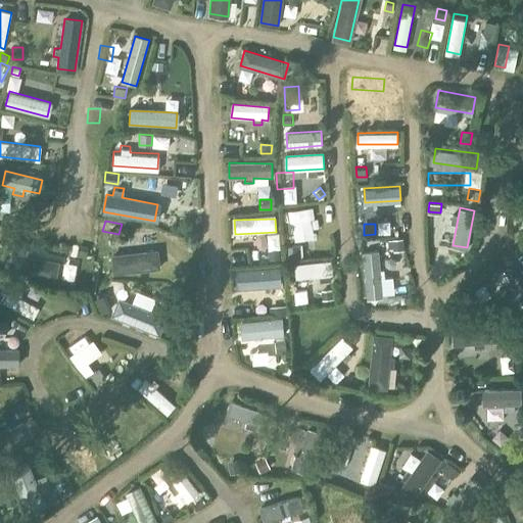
[(403,237),(394,238),(395,249),(405,248),(403,237)]
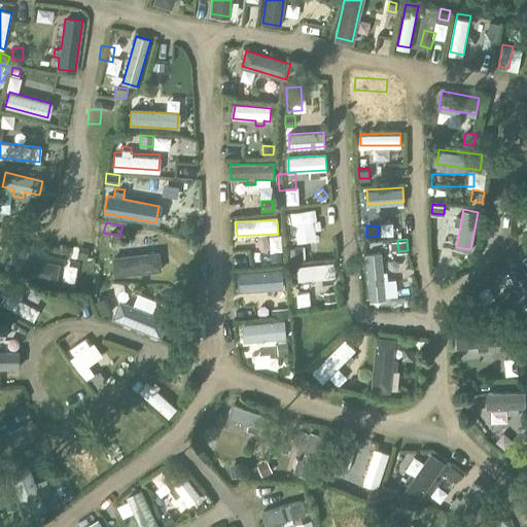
[(295,246),(295,257),(304,257),(303,245),(295,246)]
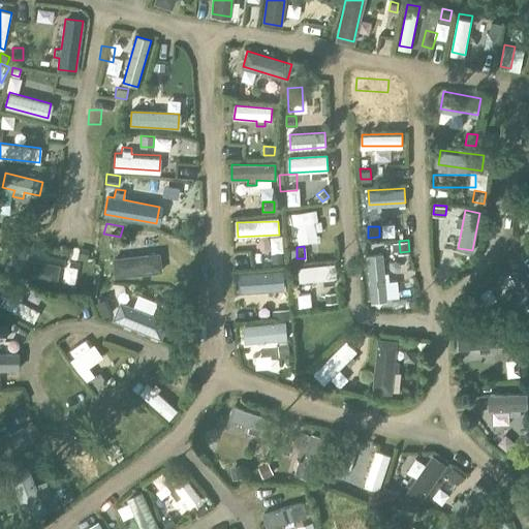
[(81,248),(79,257),(88,259),(90,250),(81,248)]
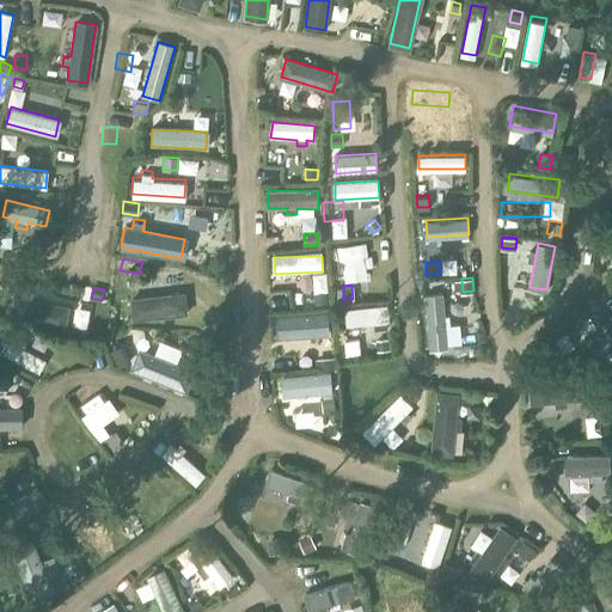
[(447,344),(442,292),(424,293),(429,347),(447,344)]
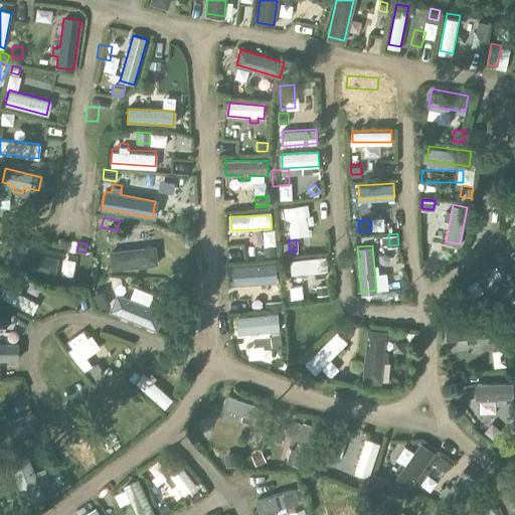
[(157,265),(155,246),(111,251),(113,270),(157,265)]
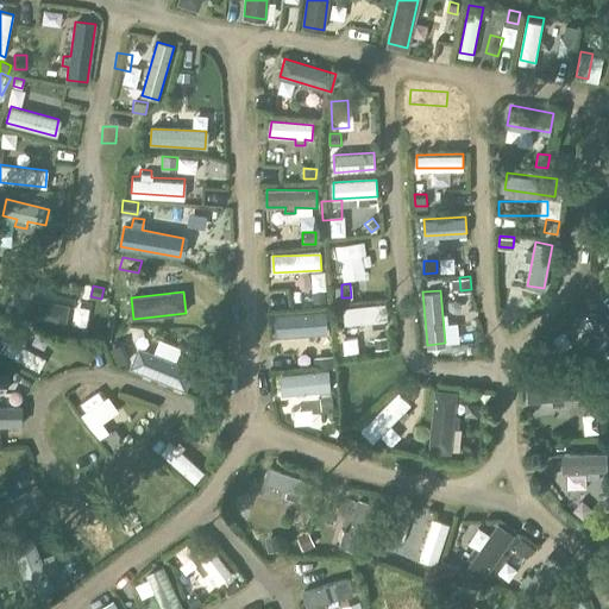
[(70,305),(16,294),(11,315),(66,327),(70,305)]
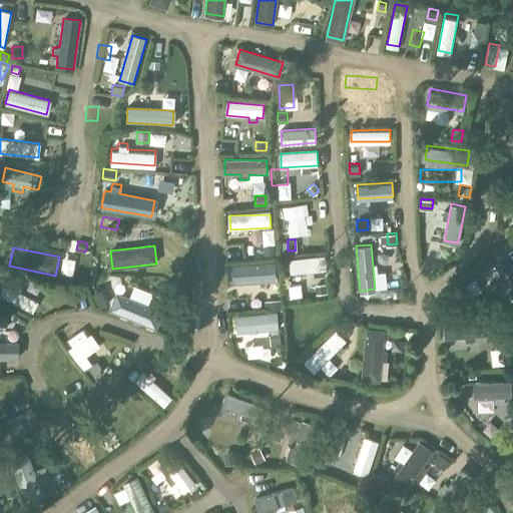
[(274,257),(274,247),(264,247),(265,257),(274,257)]
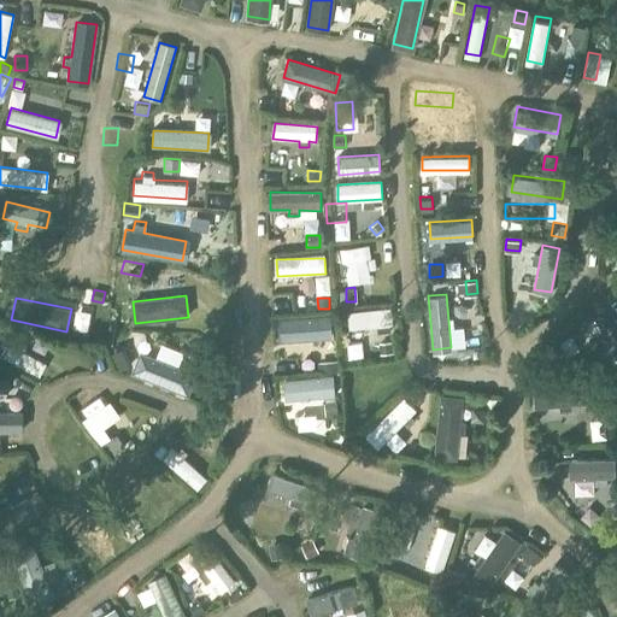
[(391,330),(391,324),(393,324),(391,309),(350,312),(351,328),(377,325),(378,331),(391,330)]
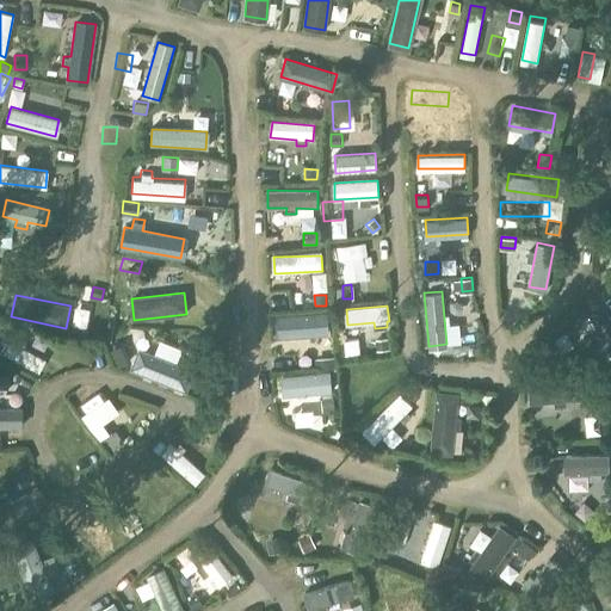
[(610,319),(604,308),(590,316),(610,355),(610,319)]
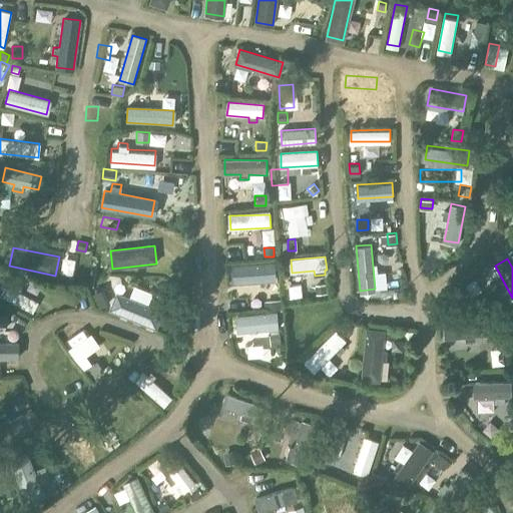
[(233,267),(234,284),(275,283),(275,265),(233,267)]
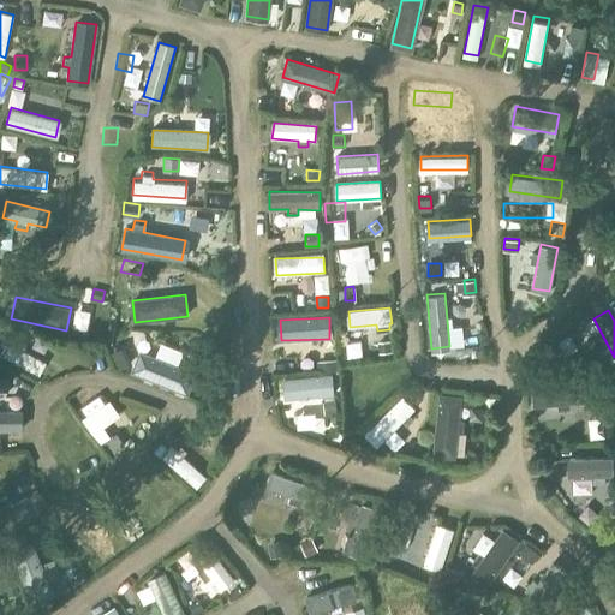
[(389,341),(377,342),(378,352),(390,352),(389,341)]
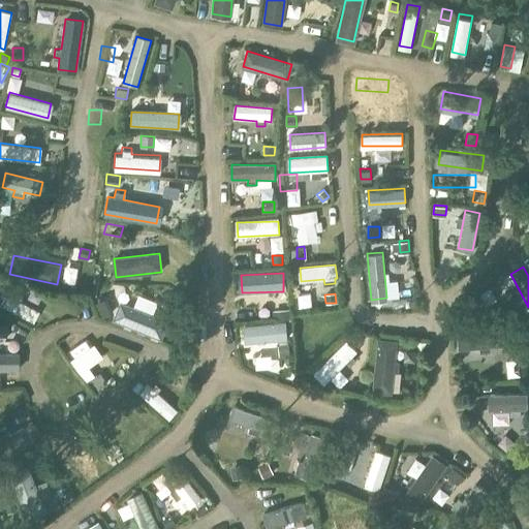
[(8,294),(2,305),(33,321),(39,311),(8,294)]
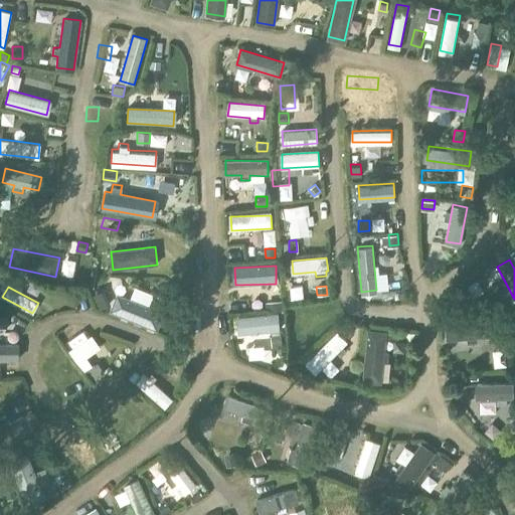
[(98,305),(108,300),(103,290),(93,295),(98,305)]
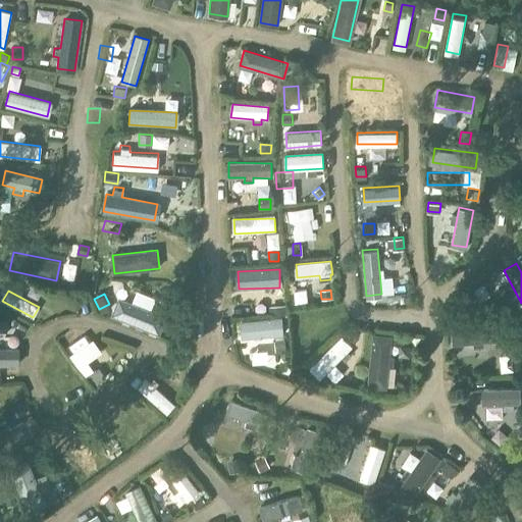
[(119,298),(112,315),(158,333),(165,316),(119,298)]
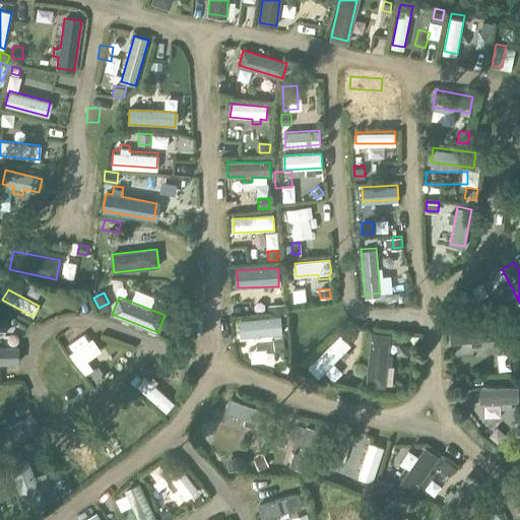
[(284,305),(269,306),(269,316),(285,315),(284,305)]
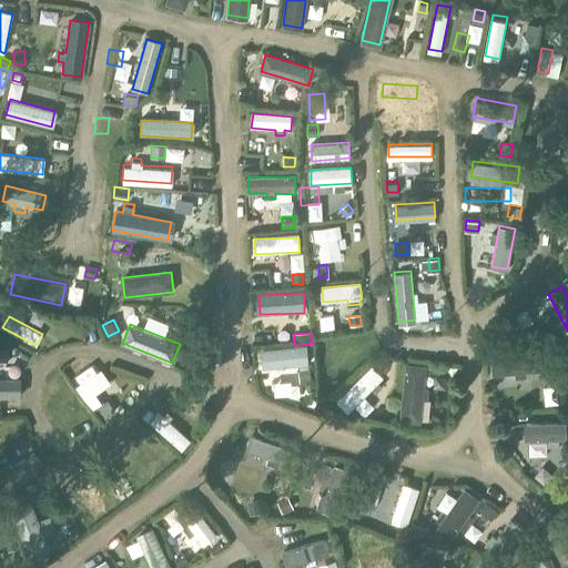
[(539,338),(485,340),(485,364),(540,362),(539,338)]
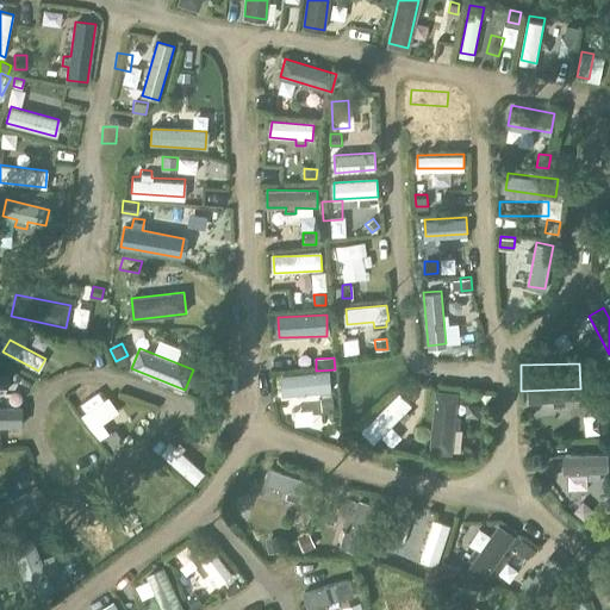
[(281,377),(284,397),(331,393),(329,373),(281,377)]
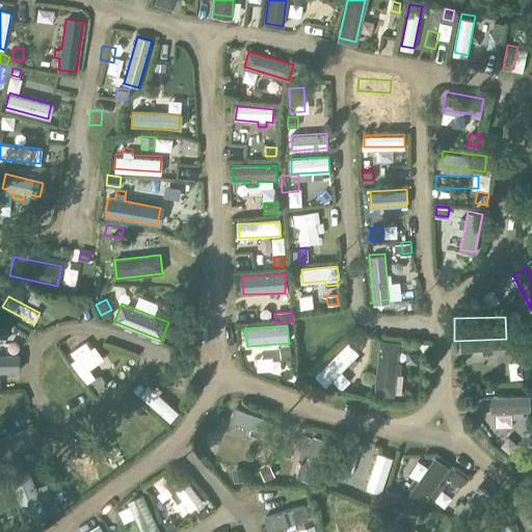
[(367,341),(358,333),(351,341),(360,348),(367,341)]
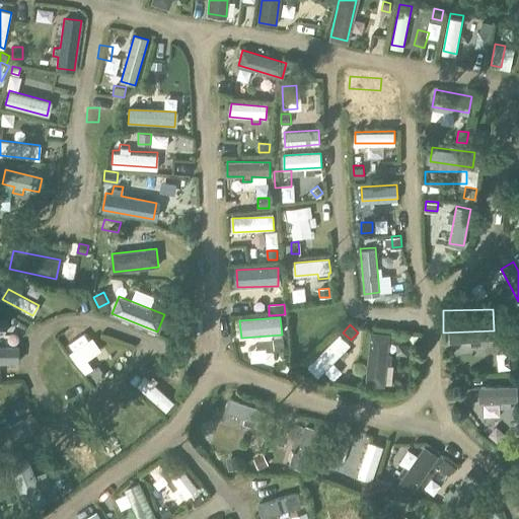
[(518,369),(518,326),(510,329),(518,369)]
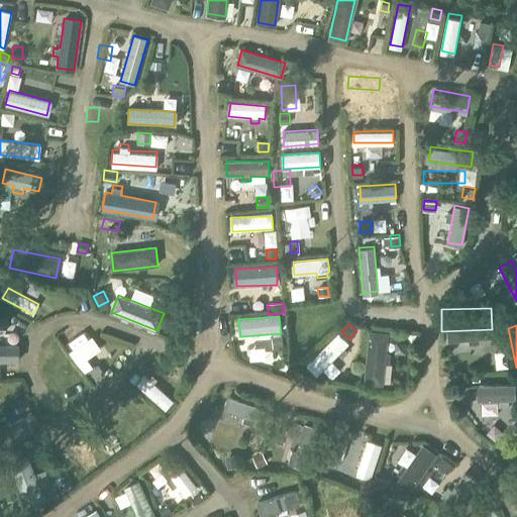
[(391,328),(390,338),(400,339),(401,329),(391,328)]
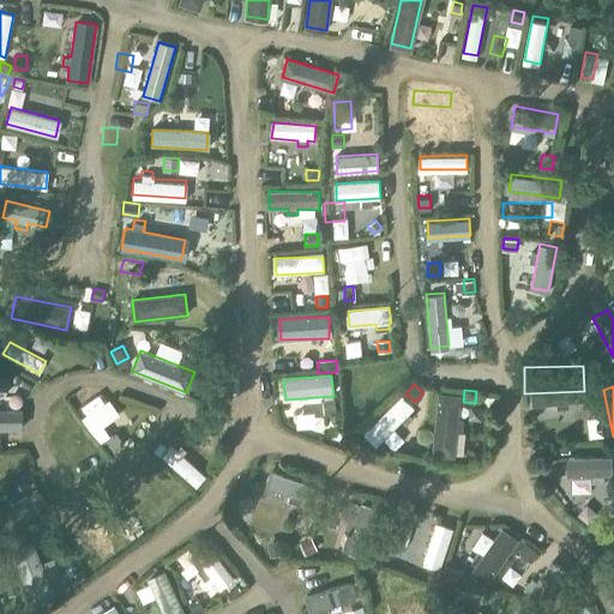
[(434,451),(456,453),(458,429),(463,429),(464,419),(459,417),(461,395),(440,392),(434,451)]
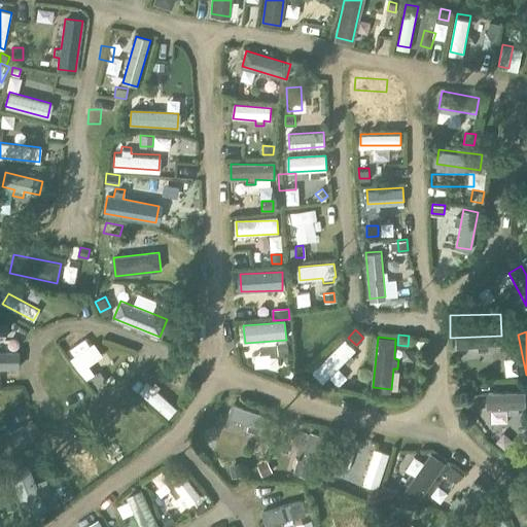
[(350,363),(355,357),(352,354),(356,350),(345,339),(314,371),(324,381),(346,359),(350,363)]
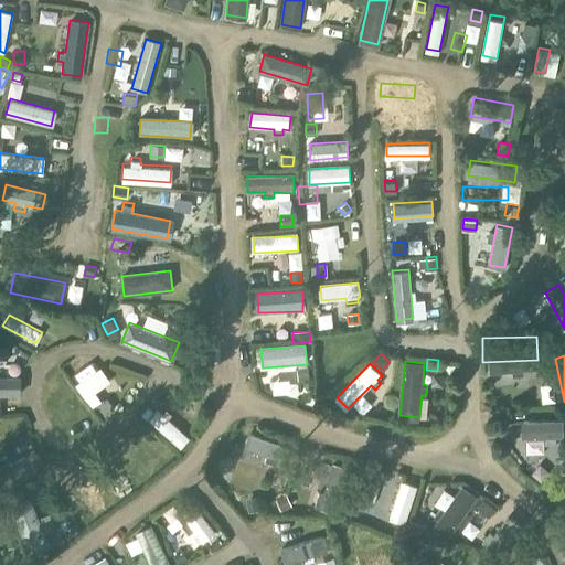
[(100,366),(75,384),(85,398),(110,381),(100,366)]
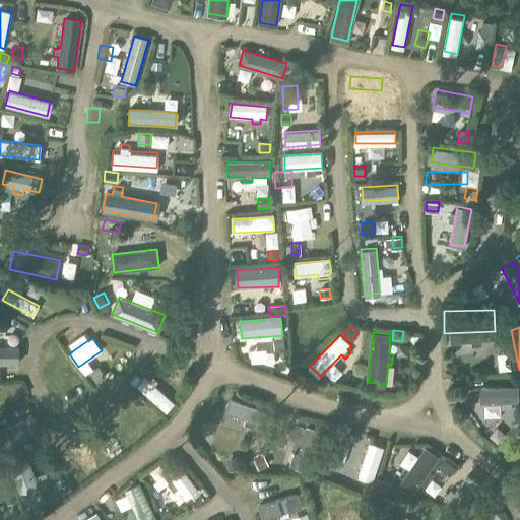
[(274,339),(275,353),(284,352),(283,338),(274,339)]
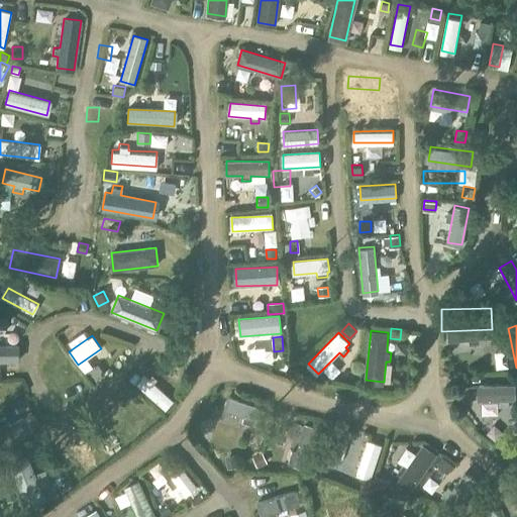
[(0,359),(12,359),(11,346),(0,346),(0,359)]
